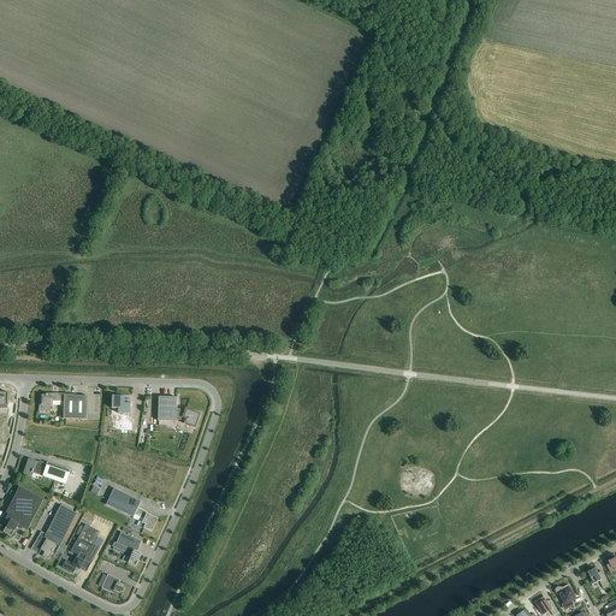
[(46,395),(46,396),(42,396),(42,401),(41,401),(40,401),(39,412),(40,412),(51,412),(51,407),(52,407),(52,401),(64,402),(64,419),(87,420),(99,420),(99,395),(87,395),(87,397),(76,396),(76,395),(47,394),(46,395)]
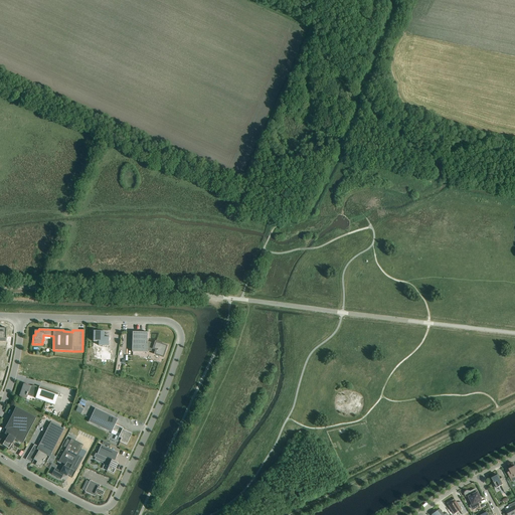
[(99,346),(109,346),(109,337),(104,337),(104,331),(94,331),(94,342),(99,342),(99,346)]
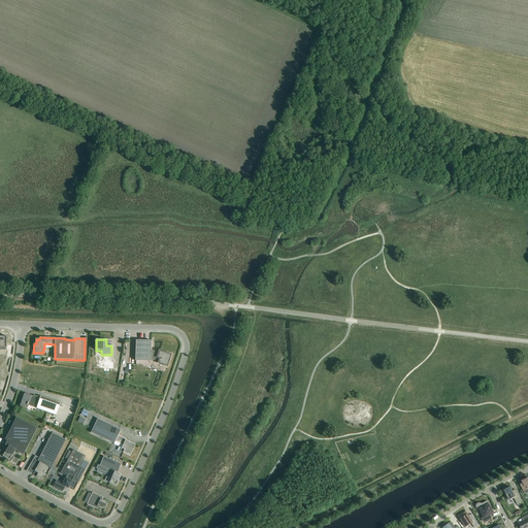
[(157,361),(156,362),(167,366),(170,355),(160,351),(159,353),(151,350),(152,341),(136,340),(135,361),(151,362),(151,360),(157,361)]
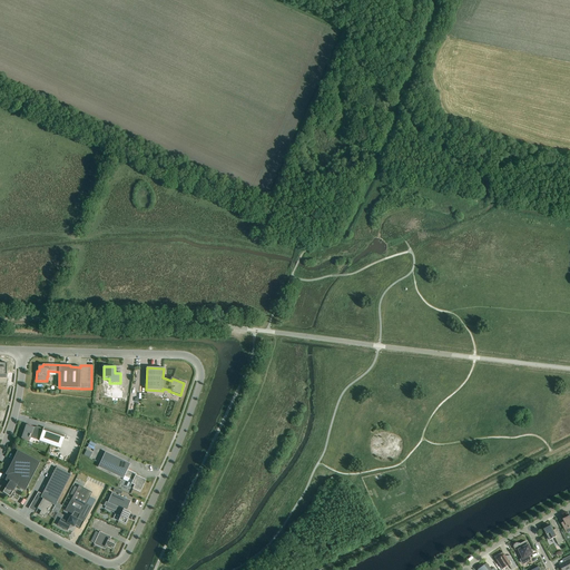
[(27,425),(22,440),(29,442),(30,438),(36,439),(37,436),(40,438),(39,441),(60,449),(64,440),(66,435),(43,428),(42,431),(27,425)]
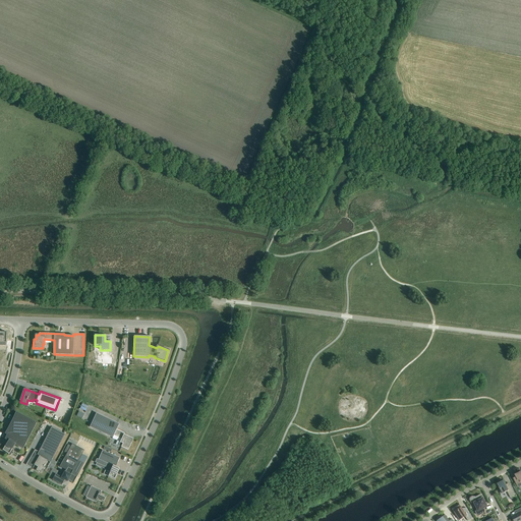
[(8,442),(5,446),(2,443),(0,445),(0,448),(10,455),(12,451),(11,450),(15,445),(23,449),(37,422),(16,411),(14,416),(11,421),(12,421),(9,425),(7,429),(5,433),(7,435),(4,440),(8,442)]
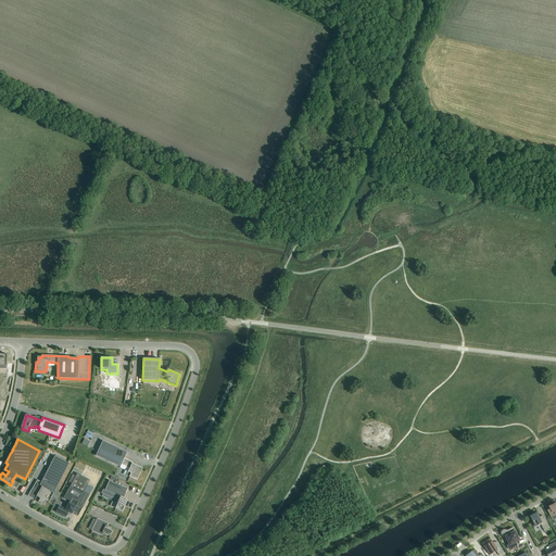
[(96,456),(121,467),(122,465),(129,469),(126,476),(137,481),(142,468),(133,464),(133,463),(125,458),(127,453),(102,441),(96,456)]
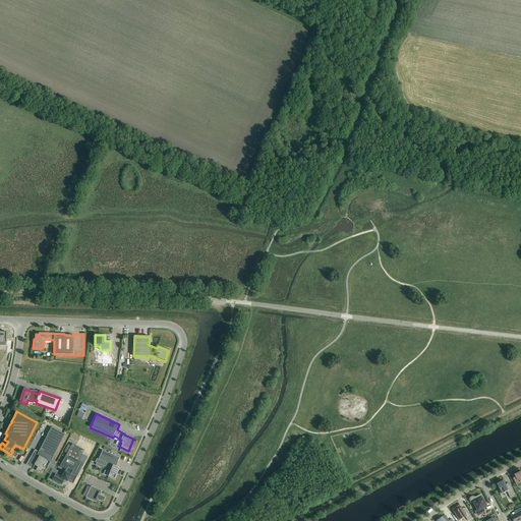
[(51,463),(65,435),(51,427),(39,452),(35,450),(26,465),(33,468),(33,467),(36,469),(35,470),(39,472),(39,471),(41,472),(43,470),(44,470),(45,468),(44,468),(48,461),(51,463)]
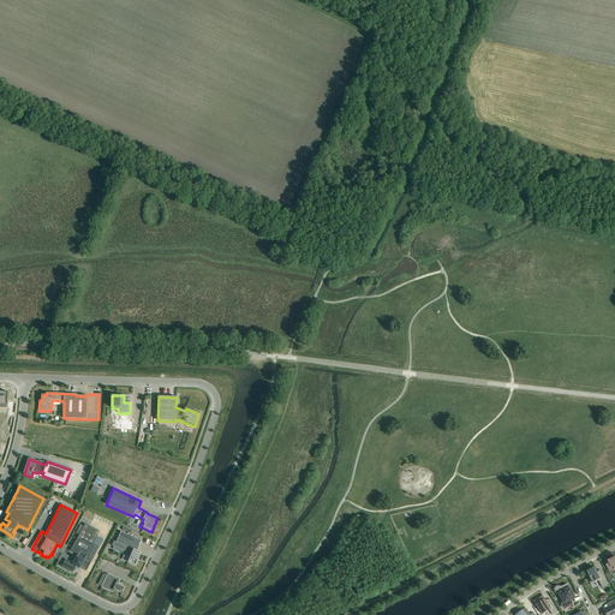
[(63,566),(61,567),(73,573),(77,567),(79,568),(81,567),(87,571),(100,548),(93,544),(96,538),(100,532),(85,524),(84,527),(81,525),(76,533),(79,535),(71,551),(78,555),(73,563),(66,560),(64,562),(63,566)]
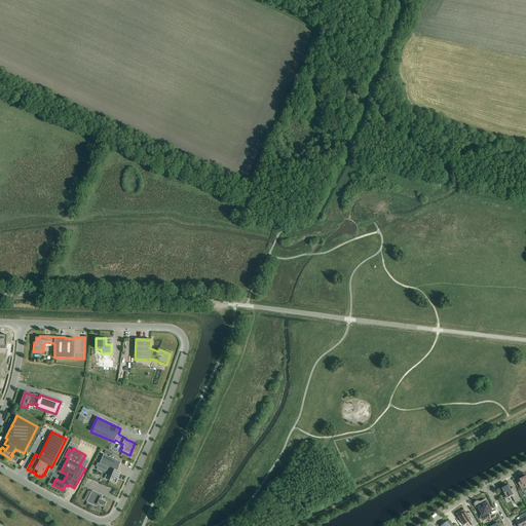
[(117,472),(121,462),(104,454),(97,470),(112,476),(109,481),(116,484),(120,473),(117,472)]
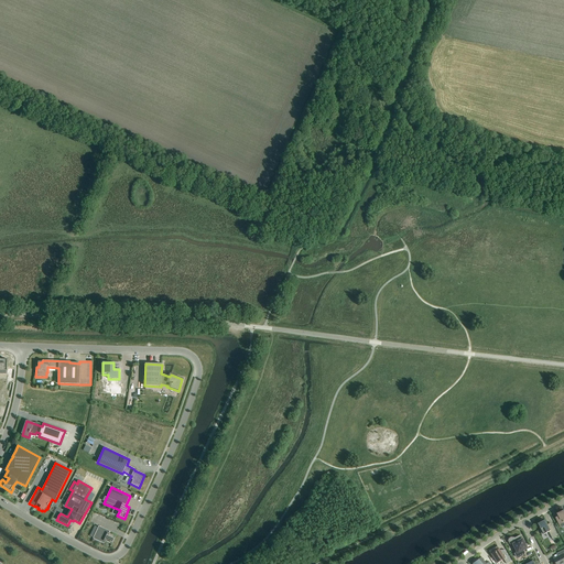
[(541,530),(540,531),(542,535),(543,534),(544,534),(549,532),(552,540),(557,537),(552,525),(549,528),(545,521),(539,524),(541,530)]
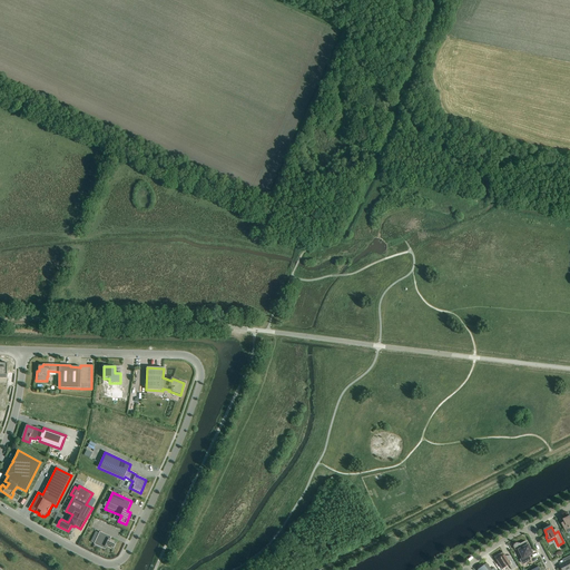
[(106,548),(112,551),(117,542),(110,539),(111,538),(99,532),(94,544),(105,550),(106,548)]
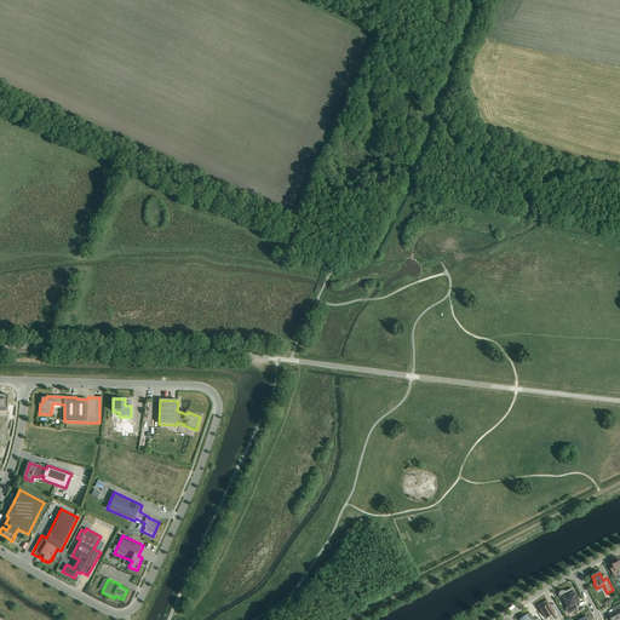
[(568,604),(567,609),(568,613),(570,613),(575,610),(577,608),(574,606),(578,603),(578,602),(573,591),(570,590),(567,592),(563,591),(562,592),(562,591),(561,591),(561,592),(560,592),(560,595),(561,598),(566,600),(568,604)]
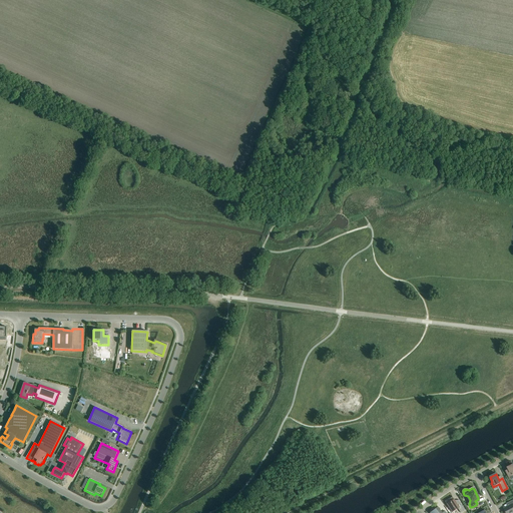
[(455,501),(452,497),(446,502),(453,512),(458,509),(460,512),(461,512),(465,511),(459,500),(456,502),(455,501)]
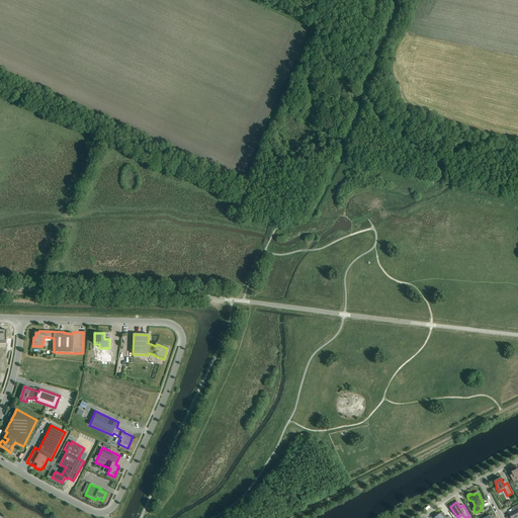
[(509,514),(510,517),(516,517),(517,517),(517,505),(515,507),(517,510),(509,514)]
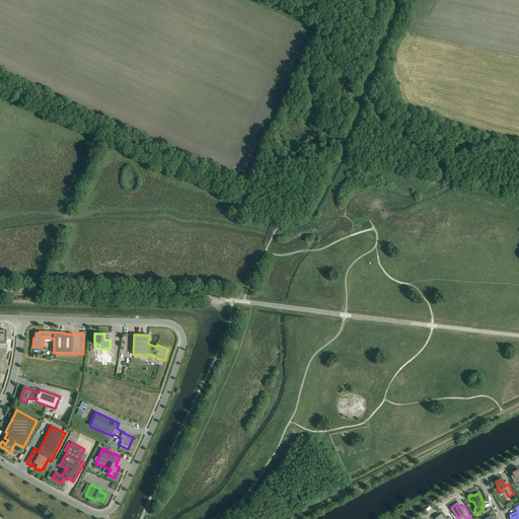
All buildings are outlined.
